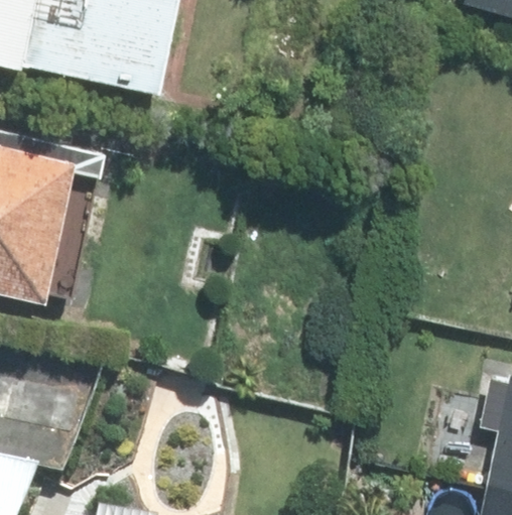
[(174,0),(0,0),(0,67),(159,95),(174,0)]
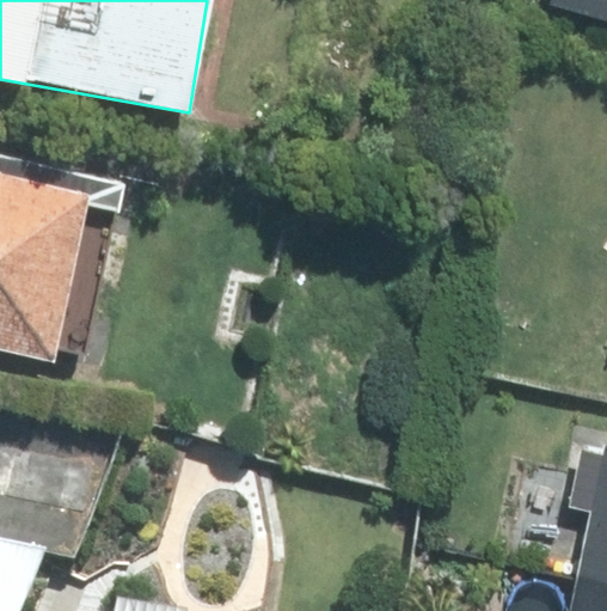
[(606,0),(545,0),(544,4),(606,19),(606,0)]
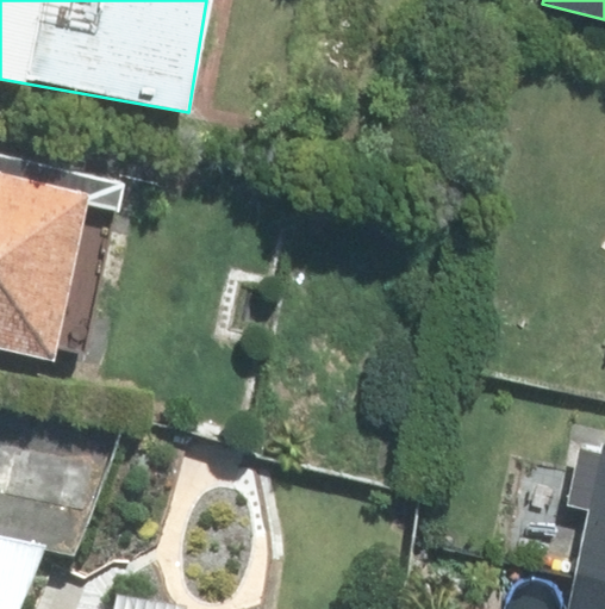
[(92,192),(0,169),(0,345),(52,358),(92,192)]
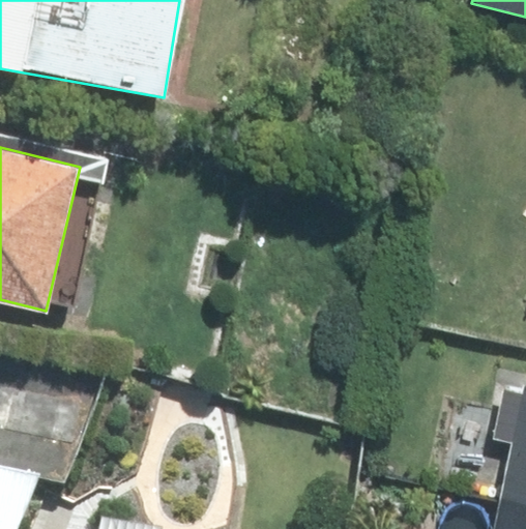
[(525,376),(523,376),(493,528),(525,528),(525,376)]
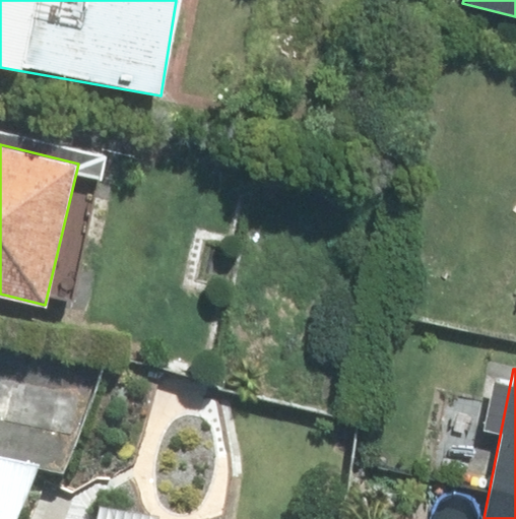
[(17,518),(36,476),(0,469),(0,518),(17,518)]
